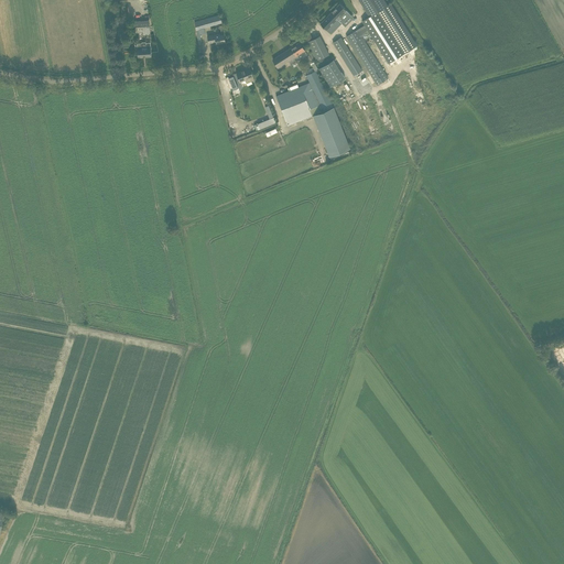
[(416,45),(390,3),(388,4),(384,0),(359,0),(369,15),(362,21),(369,31),(389,63),(416,45)]
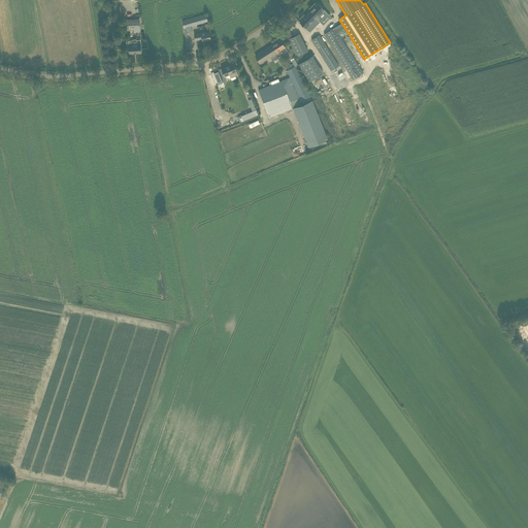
[(318,3),(300,22),(309,32),(328,13),(324,9),(318,3)]
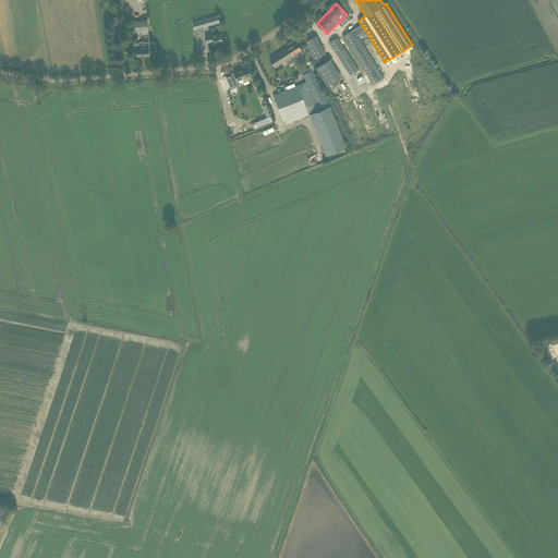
[(192,23),(194,29),(197,28),(219,22),(217,16),(192,23)]
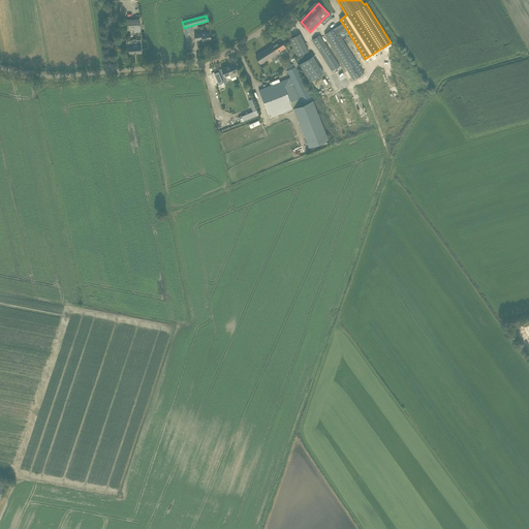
[(126,20),(127,33),(141,32),(139,19),(126,20)]
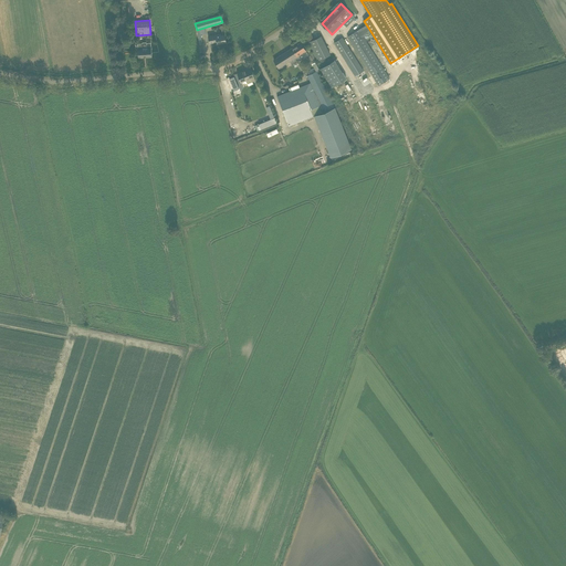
[(347,37),(378,85),(390,77),(359,29),(347,37)]
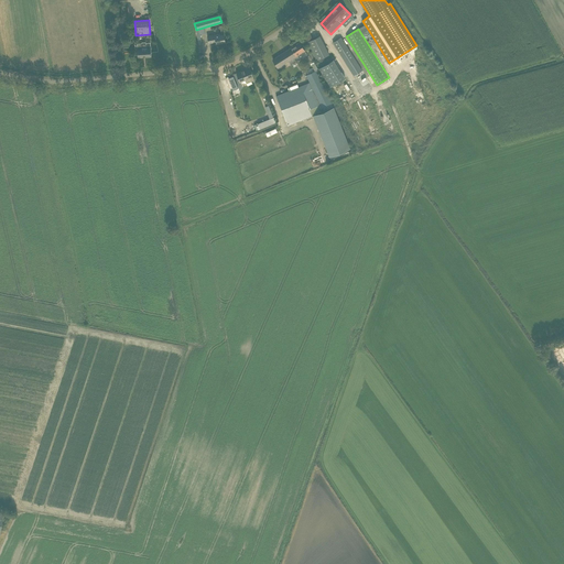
[(208,43),(216,41),(216,43),(225,42),(224,33),(220,34),(219,33),(207,35),(208,43)]
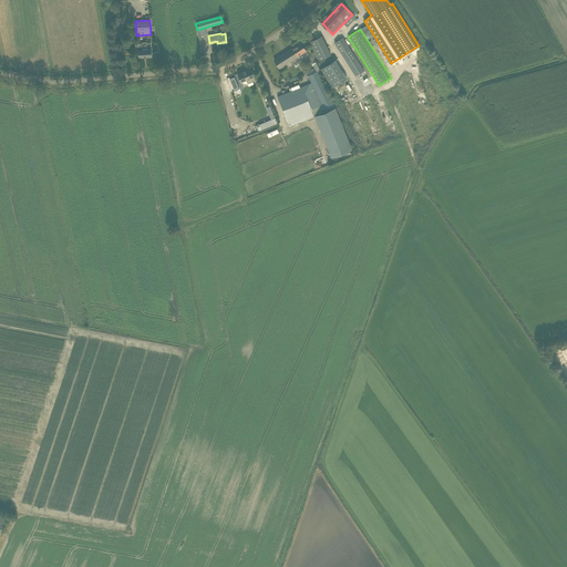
[(317,38),(308,42),(312,51),(317,61),(330,54),(321,35),(317,38)]
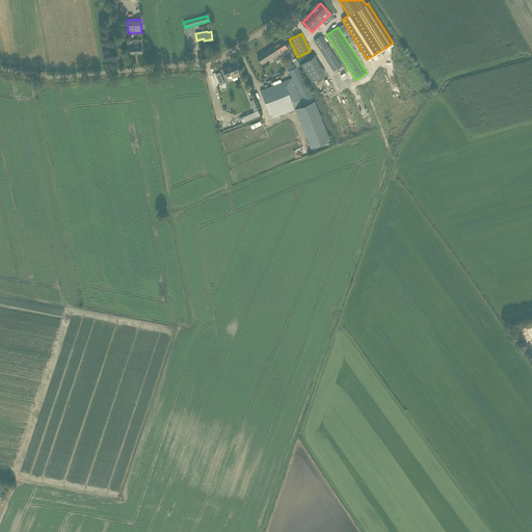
[(314,40),(334,72),(342,67),(322,34),(314,40)]
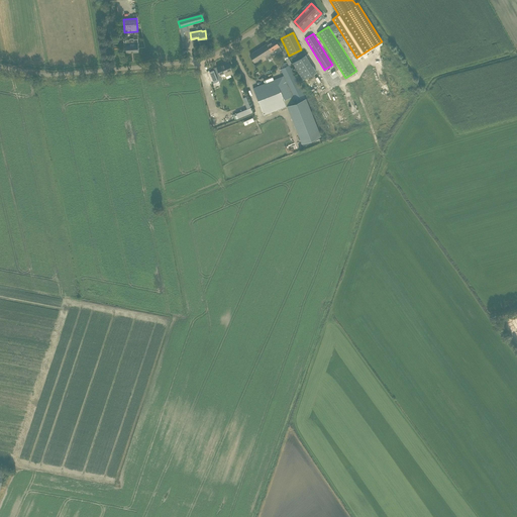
[(126,44),(125,44),(126,52),(138,50),(138,43),(137,43),(137,38),(133,38),(133,37),(130,38),(130,39),(125,39),(126,44)]
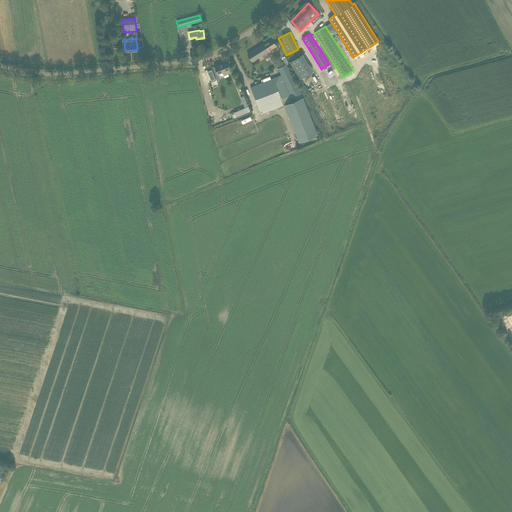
[(248,54),(250,58),(252,61),(262,55),(264,59),(279,49),(272,38),(248,54)]
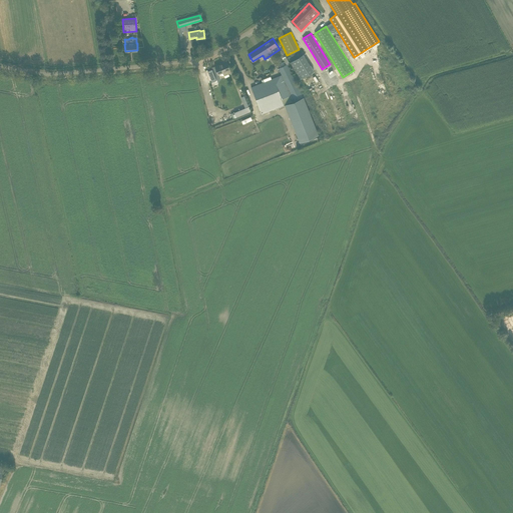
[(291,61),(301,79),(315,70),(304,53),(291,61)]
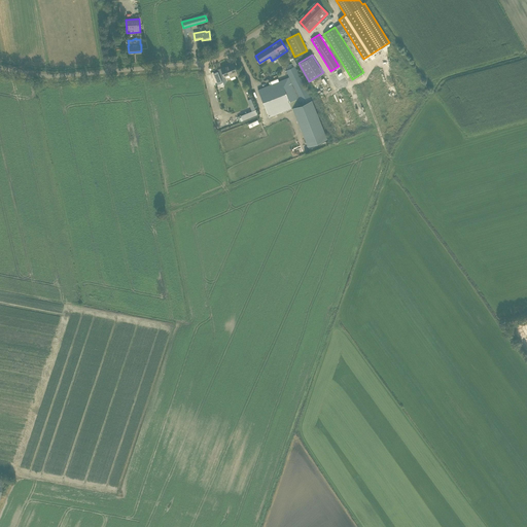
[(221,68),(223,73),(224,76),(229,75),(230,77),(238,74),(233,63),(229,65),(229,66),(226,67),(225,66),(221,68)]
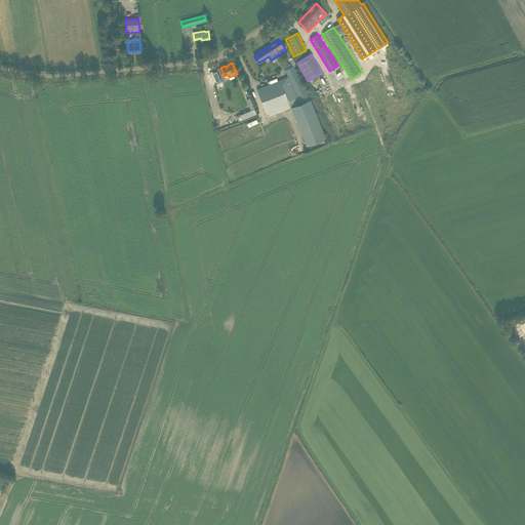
[(268,116),(291,107),(310,99),(294,66),(292,66),(285,70),(288,77),(257,88),(268,116)]
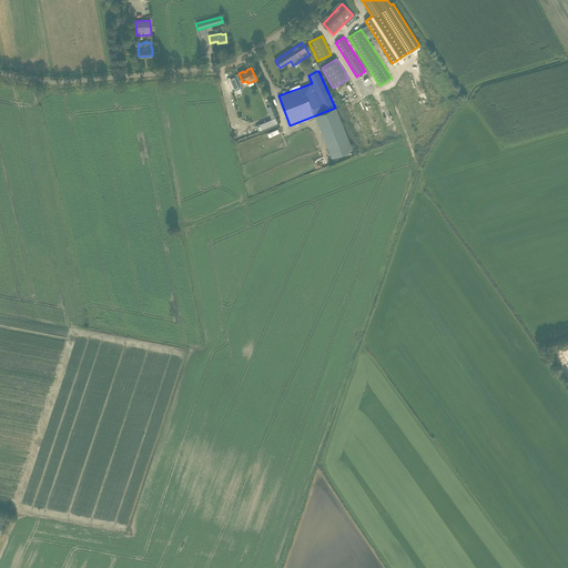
[(240,88),(236,75),(231,78),(235,90),(240,88)]
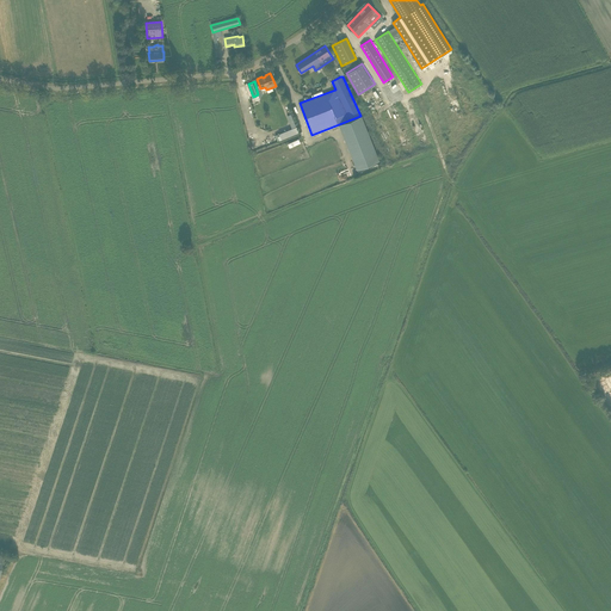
[(339,124),(357,168),(380,160),(362,116),(360,116),(339,124)]
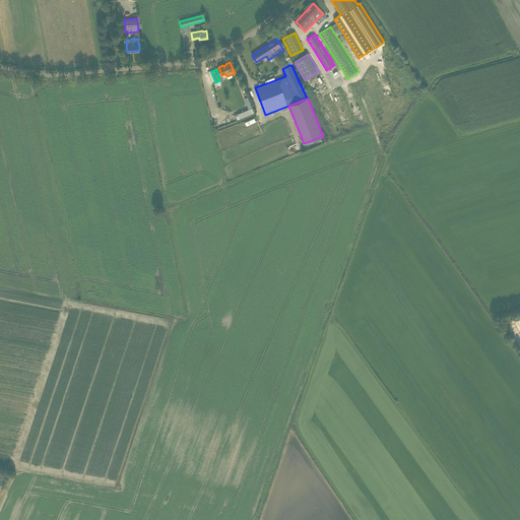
[(242,112),(238,114),(240,119),(244,117),(250,115),(254,113),(252,108),(249,110),(248,110),(242,112)]
